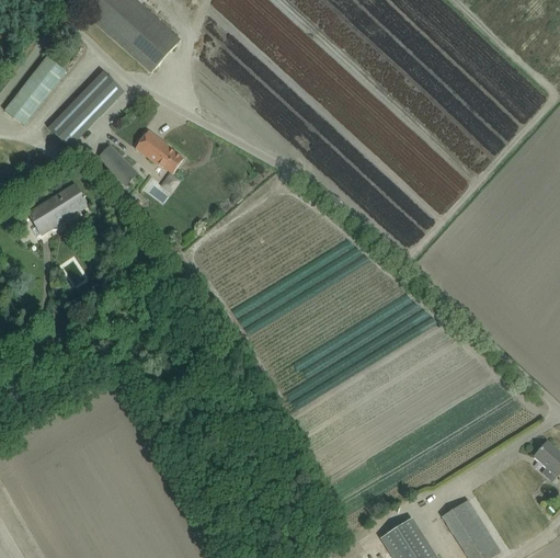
[(150,71),(180,38),(136,0),(94,0),(84,12),(150,71)]
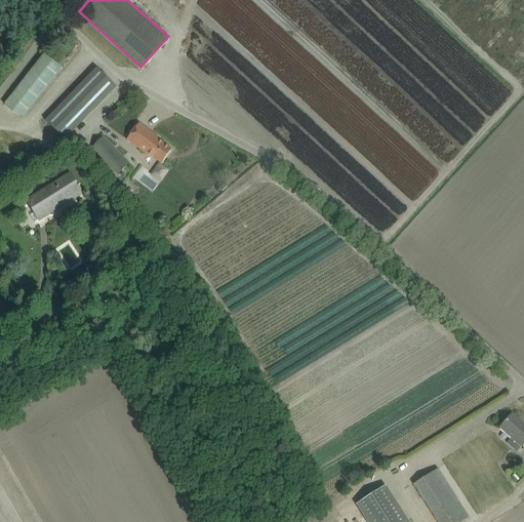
[(22,116),(61,65),(43,51),(3,102),(22,116)]
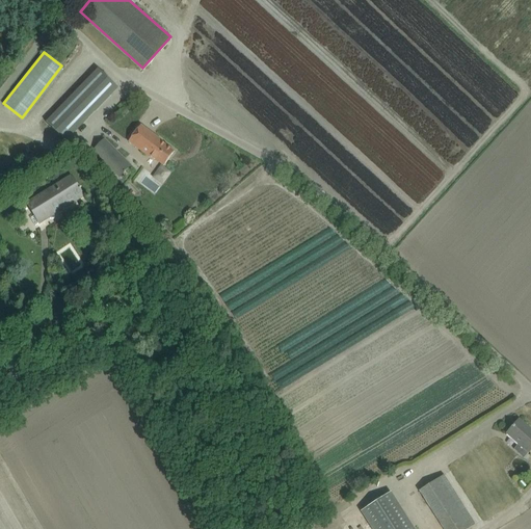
[(64,139),(110,94),(117,85),(98,67),(46,121),(64,139)]
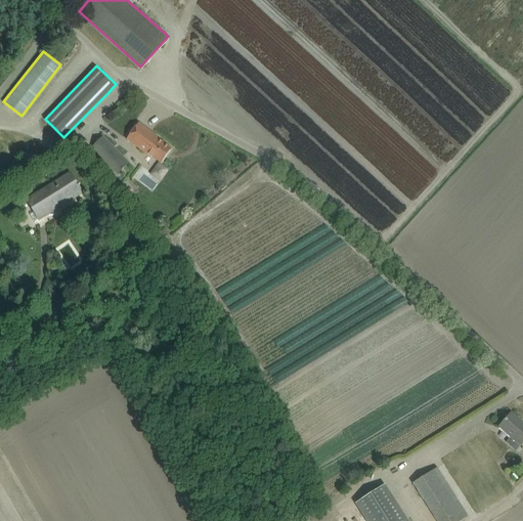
[(137,120),(132,128),(125,137),(142,149),(143,148),(160,161),(171,146),(157,136),(158,135),(137,120)]
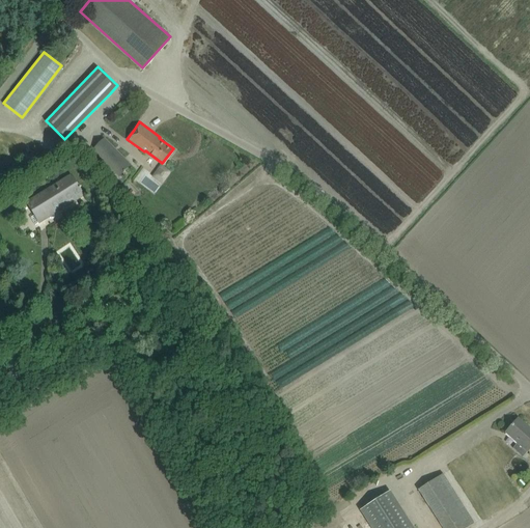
[(109,149),(102,156),(111,165),(118,160),(109,149)]
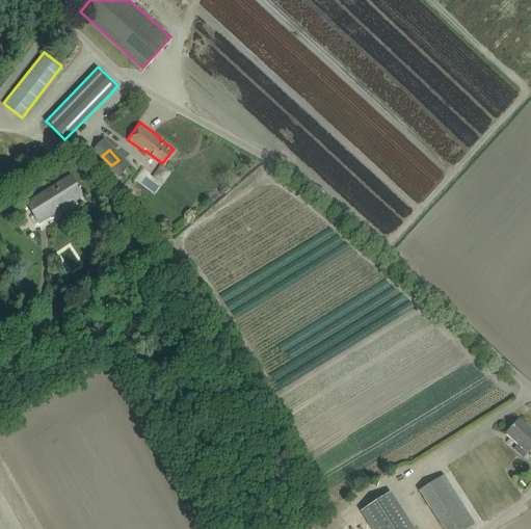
[(159,162),(151,175),(162,182),(170,169),(159,162)]
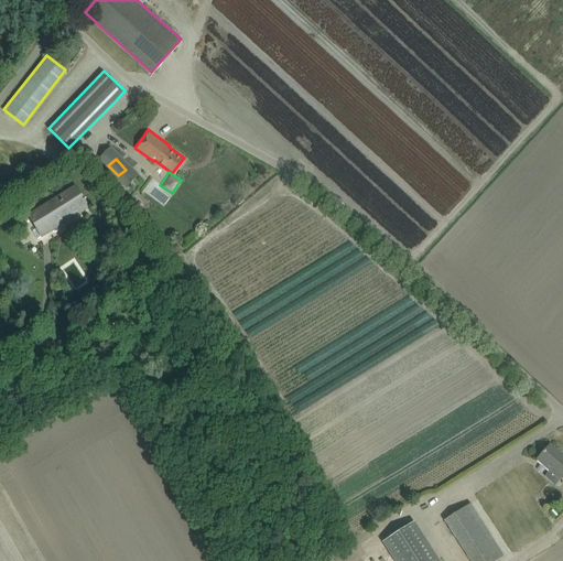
[(36,237),(87,205),(75,184),(28,213),(35,226),(31,228),(36,237)]
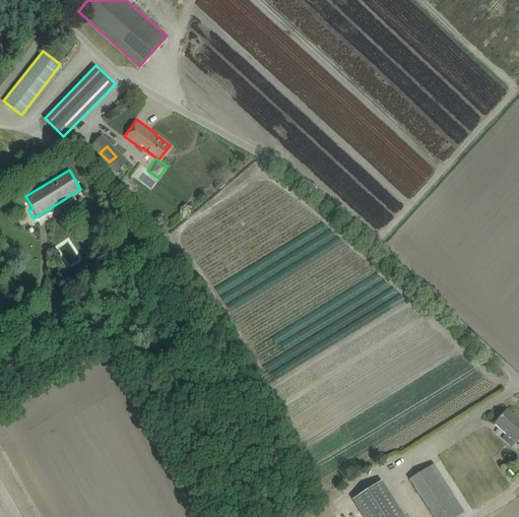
[(14,357),(0,368),(5,374),(19,364),(14,357)]
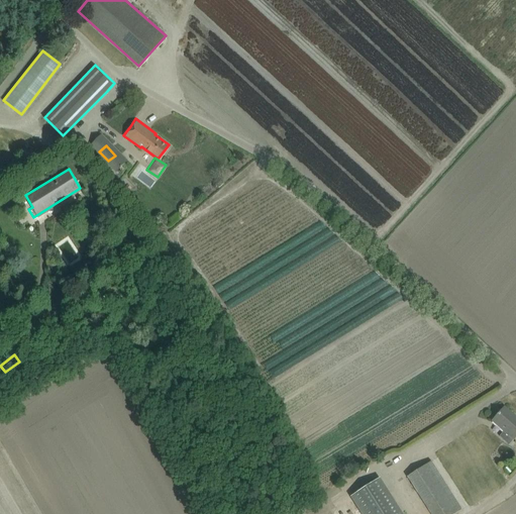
[(515,415),(504,405),(492,418),(503,428),(498,434),(508,442),(515,432),(515,415)]
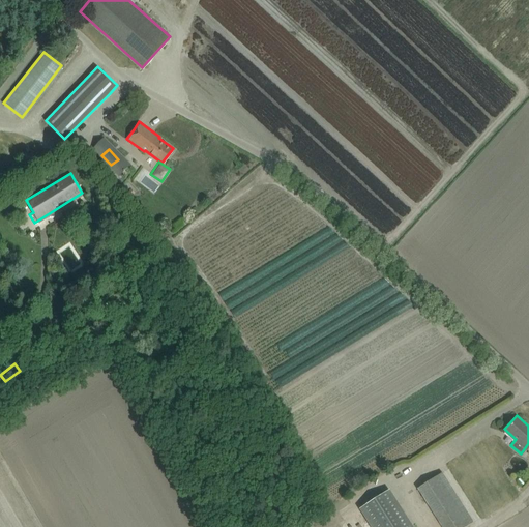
[(441,471),(417,487),(443,526),(461,526),(472,520),(441,471)]
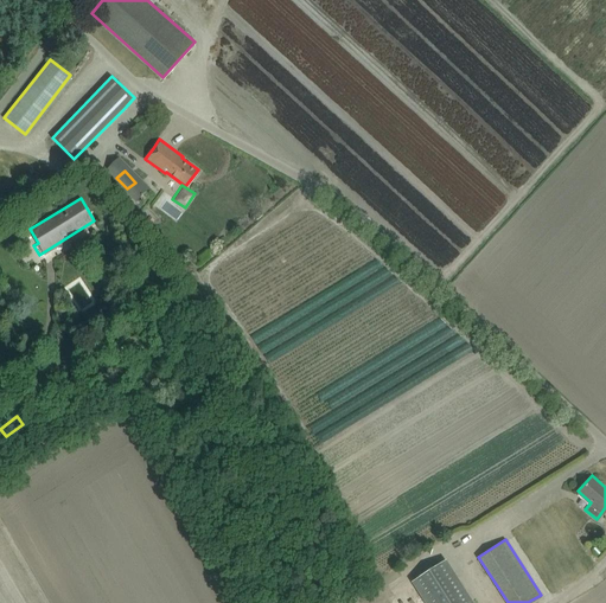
[(410,579),(423,600),(426,602),(473,602),(445,558),(410,579)]
